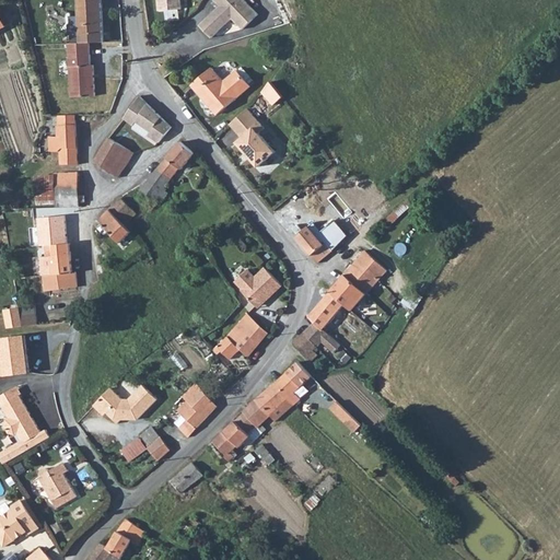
[(91,44),(104,44),(102,0),(79,0),(80,13),(73,14),(73,20),(72,22),(73,44),(91,44)]
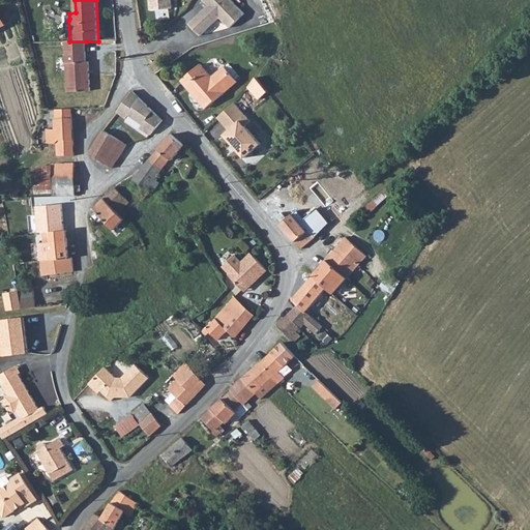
[(148,0),(150,10),(171,8),(170,0),(148,0)]
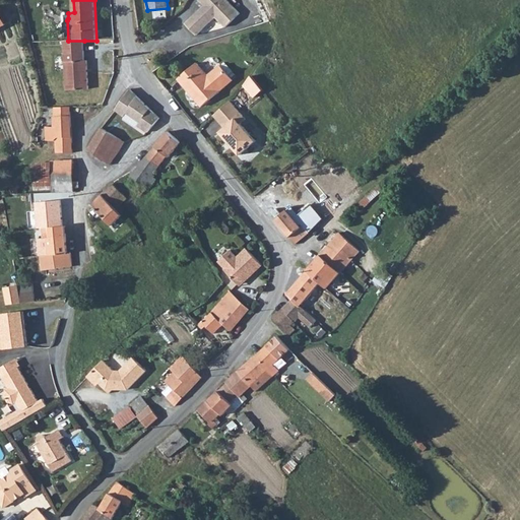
[(229,0),(200,0),(205,6),(187,22),(198,35),(219,15),(228,24),(241,13),(229,0)]
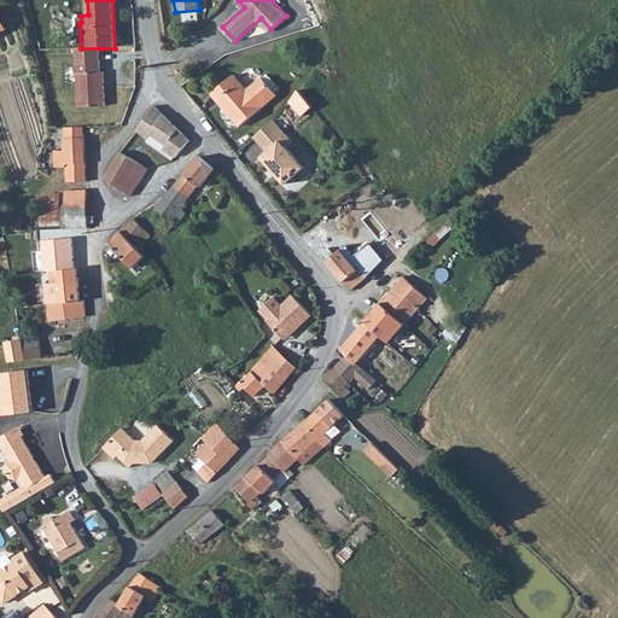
[(81,48),(76,48),(79,108),(105,106),(104,71),(101,71),(100,48),(81,48)]
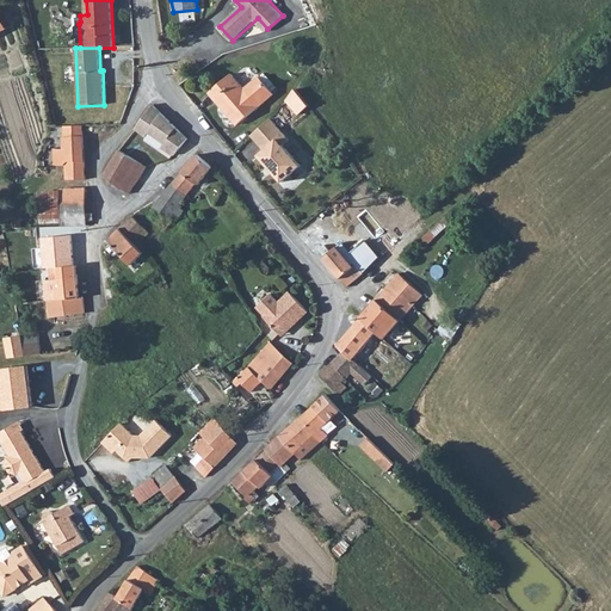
[(271,93),(257,76),(242,90),(230,74),(207,93),(234,125),(271,93)]
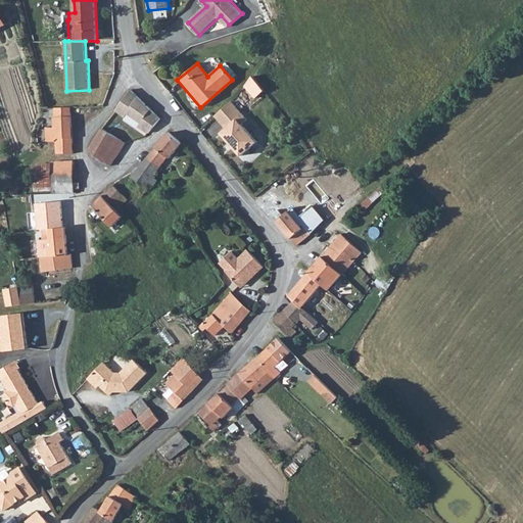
[(133,90),(117,111),(127,116),(130,113),(143,123),(140,128),(151,133),(160,119),(133,90)]
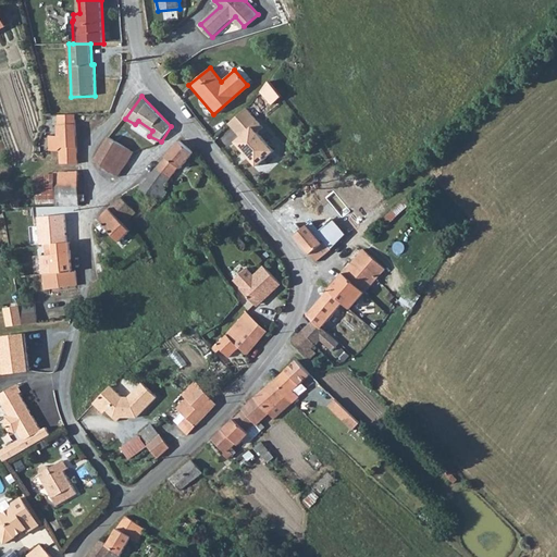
[(246,110),(229,124),(240,138),(234,143),(256,168),(273,153),(257,134),(262,130),(246,110)]
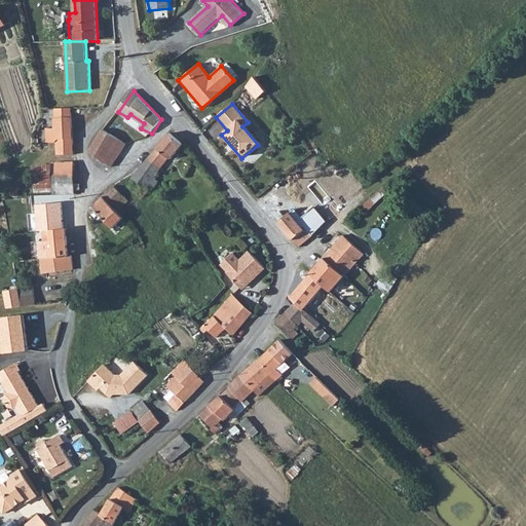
[(55,145),(57,156),(73,156),(71,108),(54,109),(55,130),(46,130),(47,145),(55,145)]
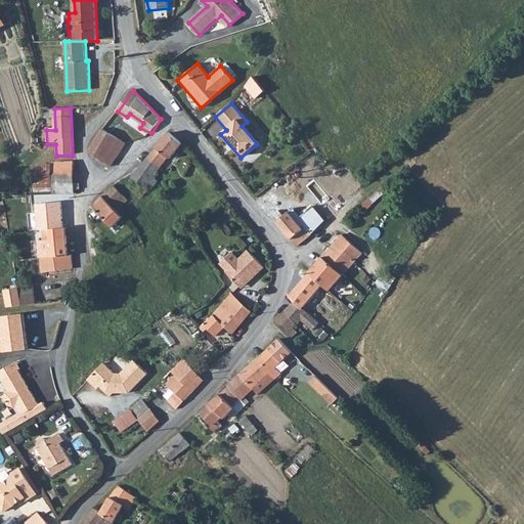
[(126,144),(102,129),(88,151),(111,167),(126,144)]
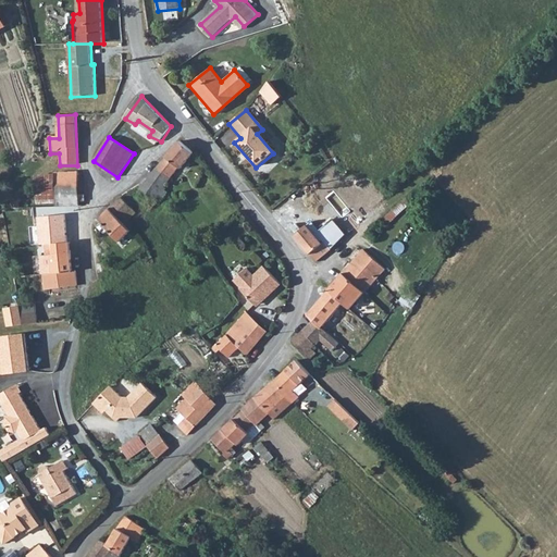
[(181,169),(194,153),(188,149),(180,143),(157,170),(170,180),(178,168),(181,169)]
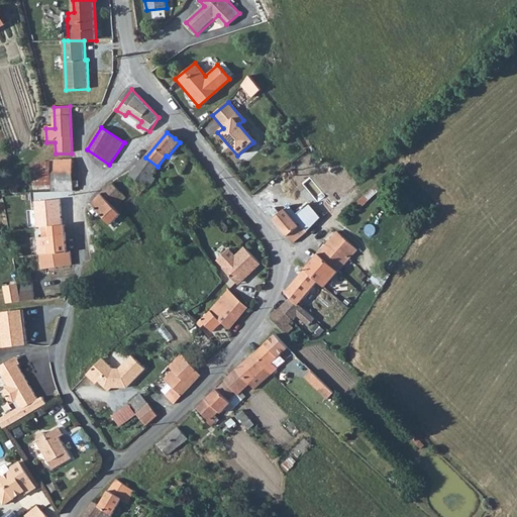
[(158,167),(145,158),(141,163),(131,177),(141,184),(139,188),(144,192),(146,188),(148,189),(157,177),(152,174),(158,167)]
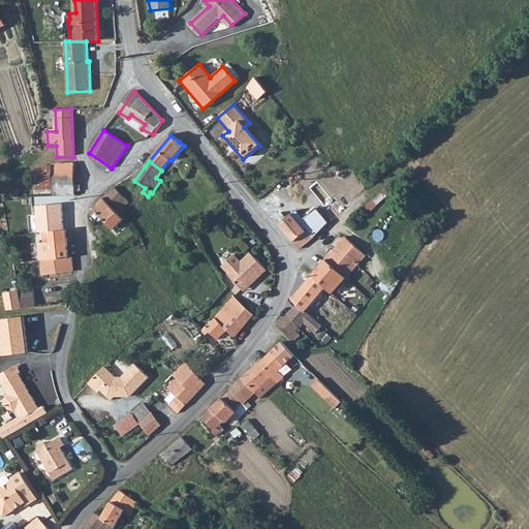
[(53,196),(60,196),(74,196),(74,192),(80,192),(80,186),(73,186),(73,173),(74,173),(74,163),(50,164),(53,196)]
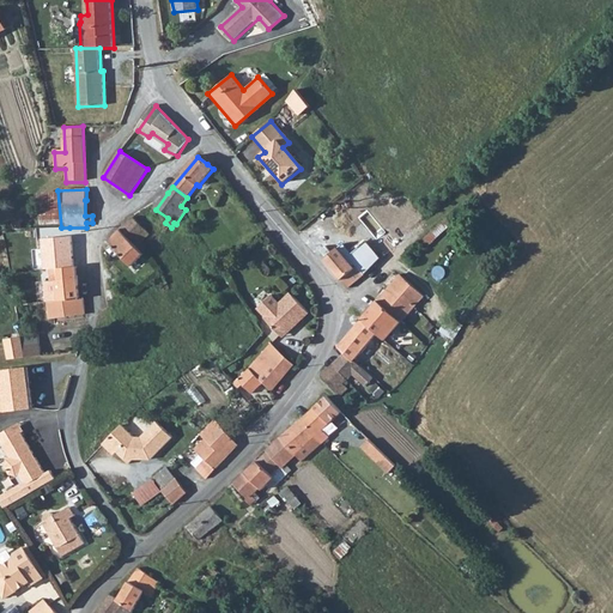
[(153,240),(134,218),(121,231),(138,249),(141,246),(144,248),(153,240)]
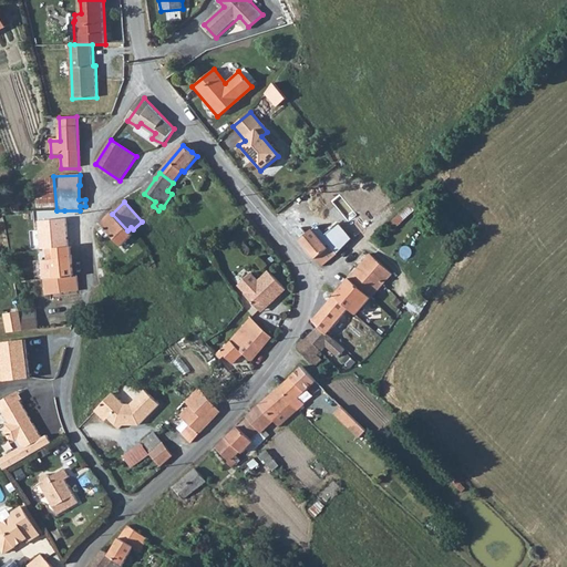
[(3,206),(6,213),(18,210),(20,210),(18,204),(3,206)]
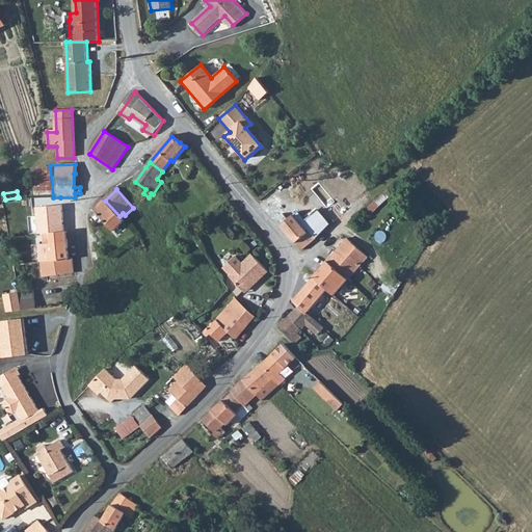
[(120,216),(105,201),(96,211),(99,214),(104,220),(115,232),(126,221),(120,216)]
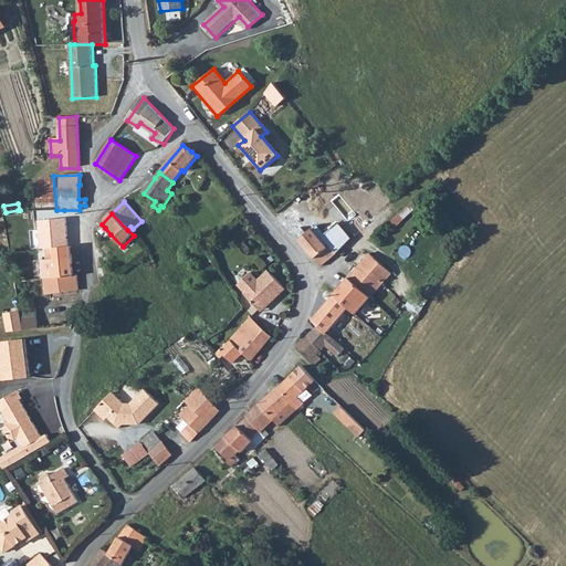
[(44,261),(46,279),(74,276),(69,217),(50,219),(50,216),(43,217),(44,229),(49,228),(51,227),(55,260),(44,261)]
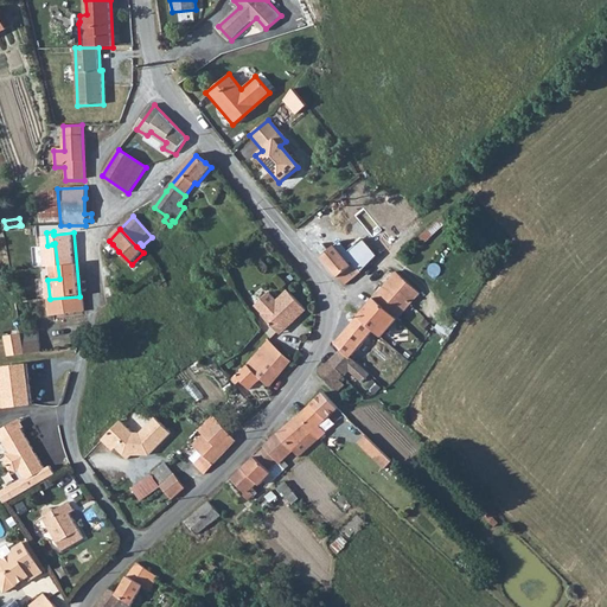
[(344,286),(365,267),(343,238),(320,257),(344,286)]
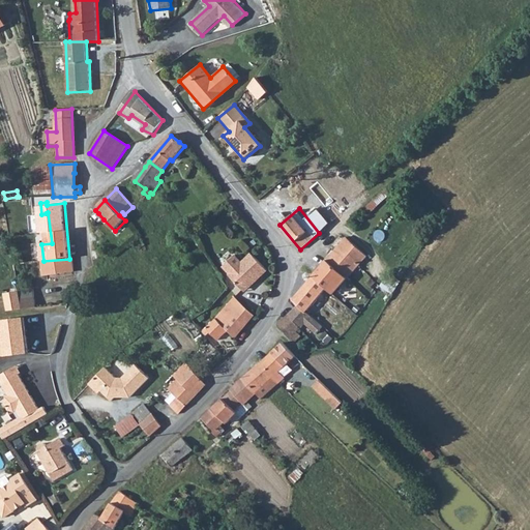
[(343,254),(355,267),(363,257),(346,238),(337,247),(343,254)]
